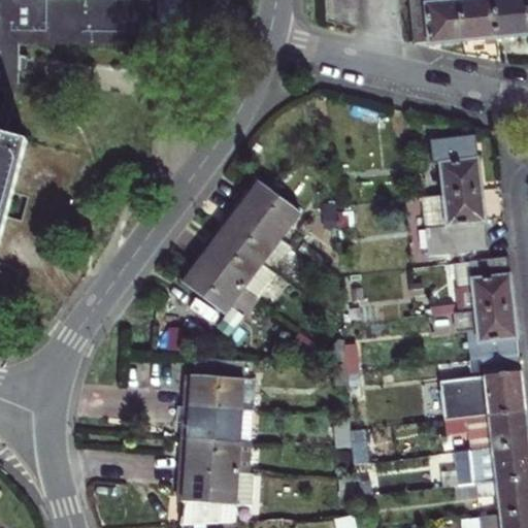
[(0,0),(0,245),(27,142),(5,136),(19,88),(20,45),(151,46),(151,0),(0,0)]
